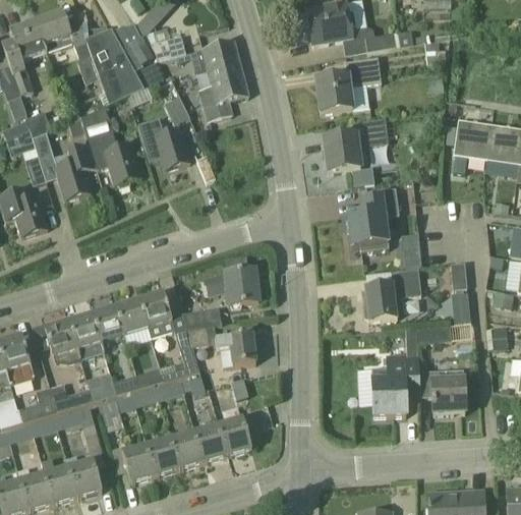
[(346,3),(306,9),(312,46),(352,39),(346,3)]
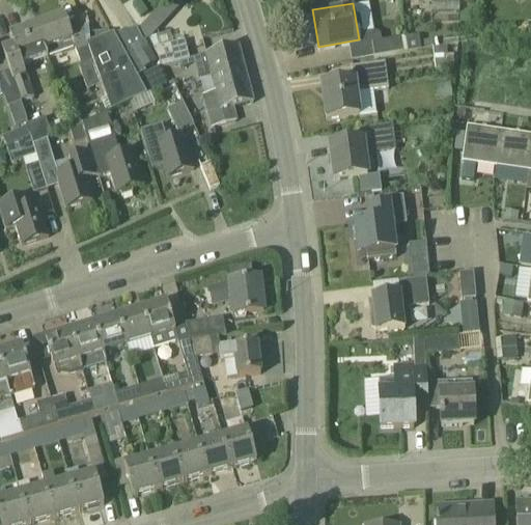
[(166,12),(157,4),(149,12),(159,21),(166,12)]
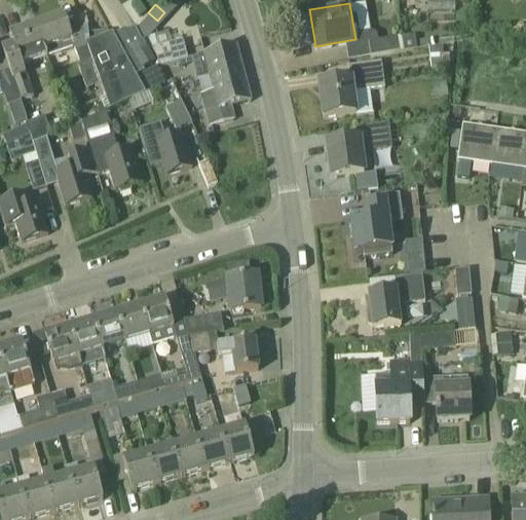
[(87,43),(86,40),(80,23),(69,27),(64,11),(37,22),(47,52),(74,43),(80,60),(78,61),(86,83),(101,78),(88,43),(87,43)]
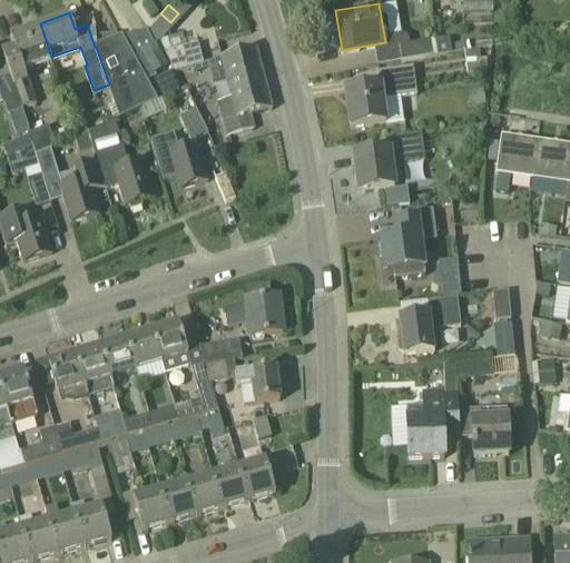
[(51,57),(40,23),(38,23),(35,21),(31,20),(28,21),(25,25),(25,29),(10,33),(17,52),(5,56),(21,105),(37,100),(28,73),(26,75),(23,68),(51,57)]
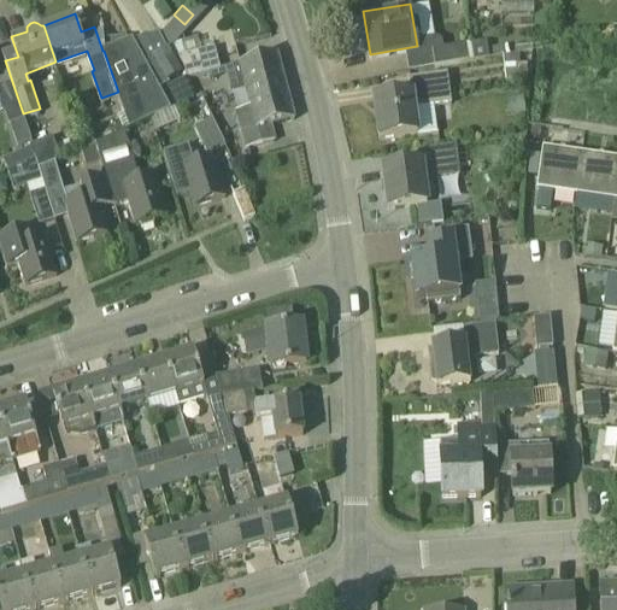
[(133,36),(101,47),(103,51),(104,51),(118,92),(129,122),(170,104),(133,36)]
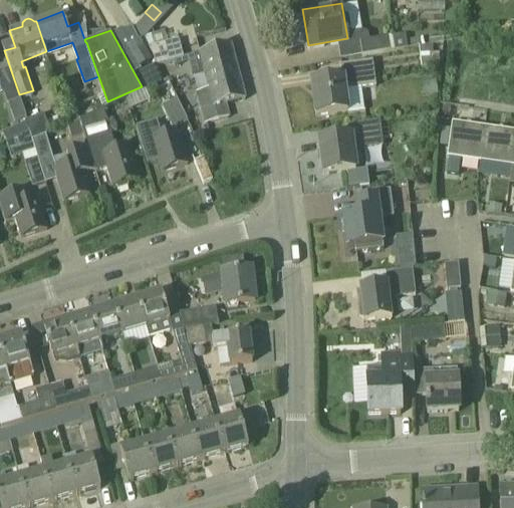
[(406,30),(392,33),(394,46),(408,44),(406,30)]
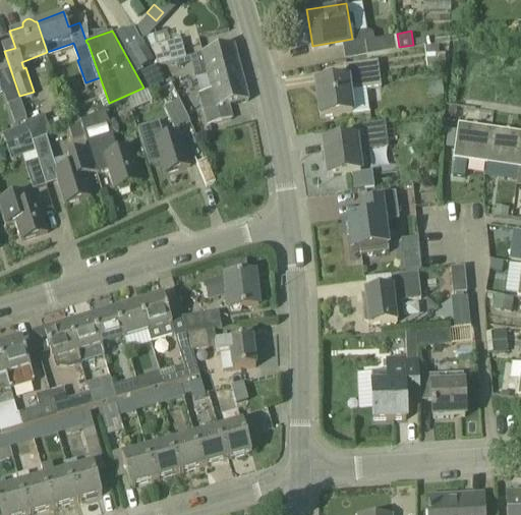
[(393,34),(374,37),(365,39),(367,52),(396,48),(393,34)]
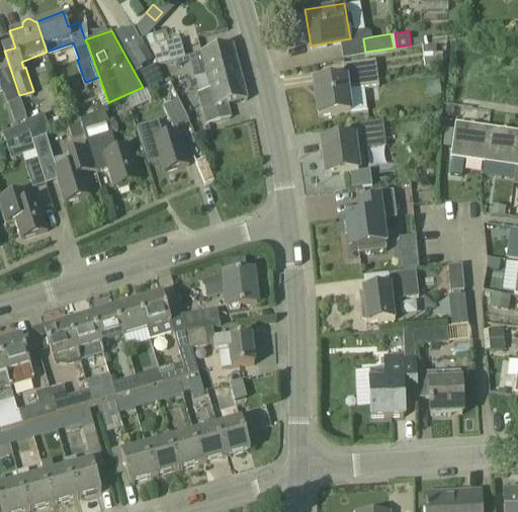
[(158,59),(159,62),(178,57),(185,55),(180,35),(150,44),(159,59),(158,59)]
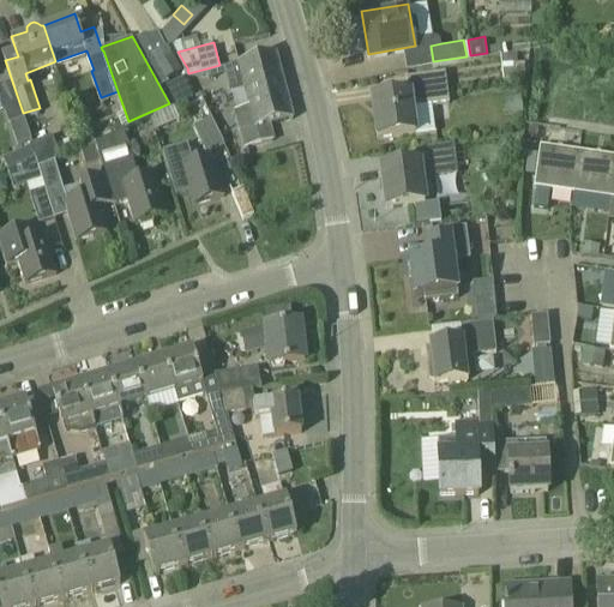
[(168,43),(151,53),(166,77),(181,68),(168,43)]
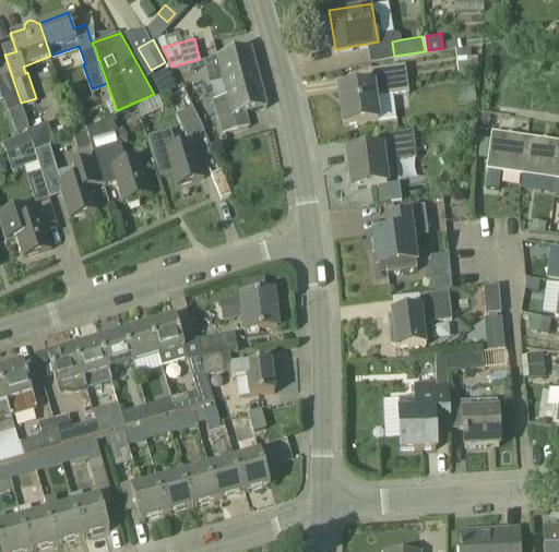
[(259,74),(251,44),(217,54),(217,55),(206,57),(212,79),(223,75),(225,83),(259,74)]
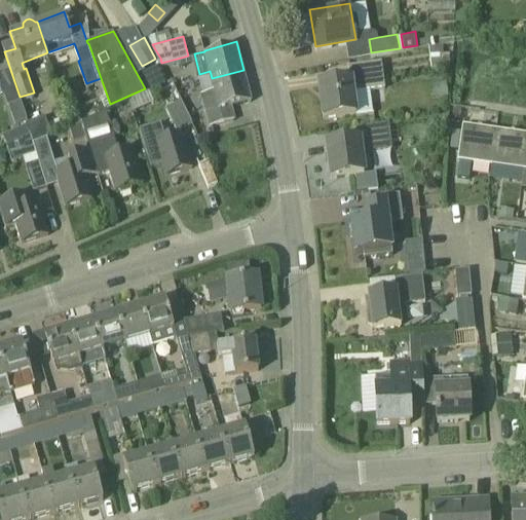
[(441,63),(440,50),(429,52),(431,65),(441,63)]
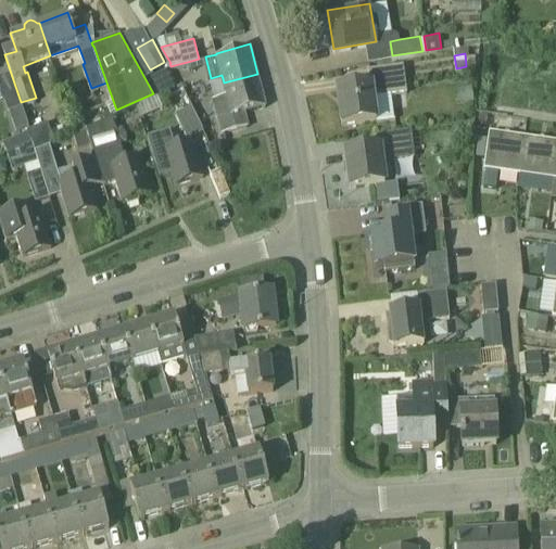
[(0,81),(1,83),(10,106),(21,102),(4,54),(0,55),(0,81)]
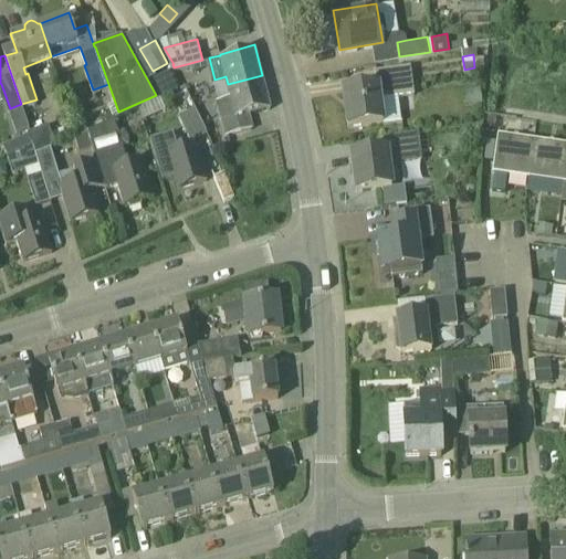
[(344,87),(348,124),(384,118),(380,94),(413,90),(410,63),(377,67),(379,83),(344,87)]
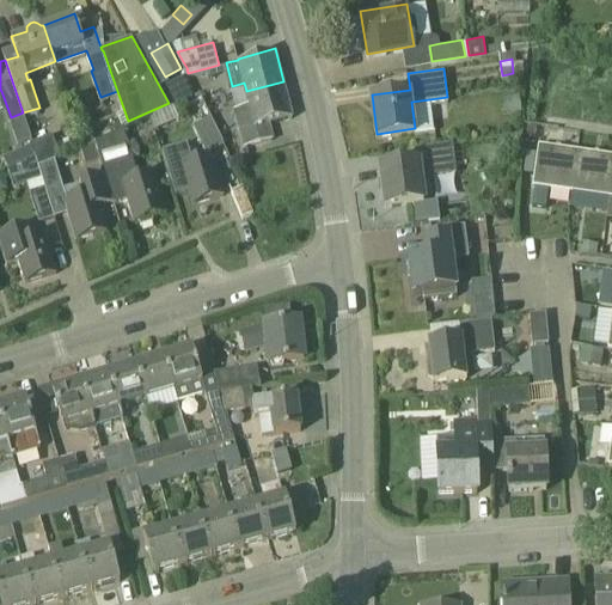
[(283,81),(246,91),(250,103),(234,108),(245,145),(273,138),(269,120),(293,114),(283,81)]
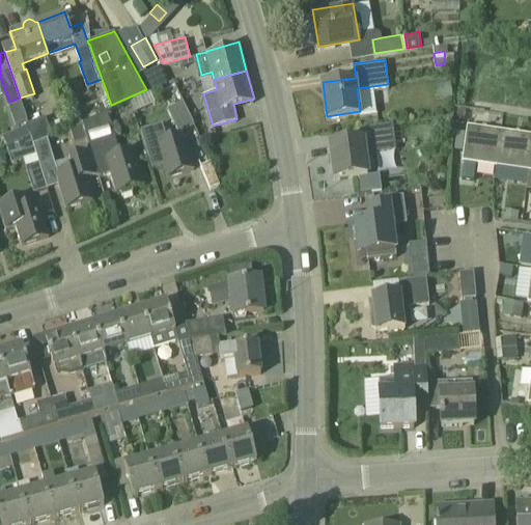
[(184,98),(166,104),(173,125),(191,117),(184,98)]
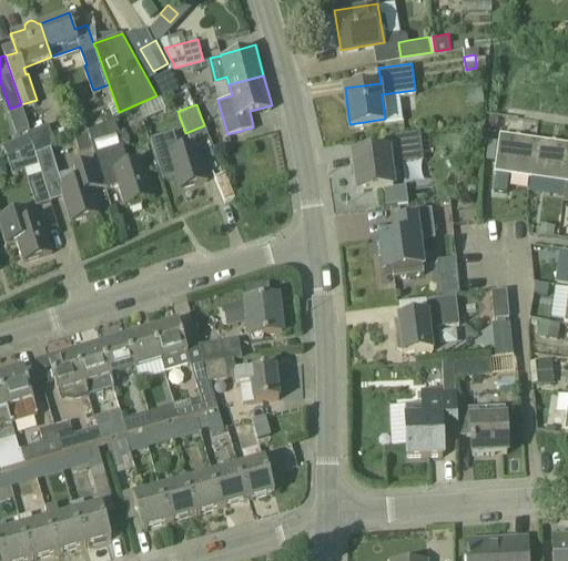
[(73,119),(78,133),(87,129),(88,128),(81,114),(73,119)]
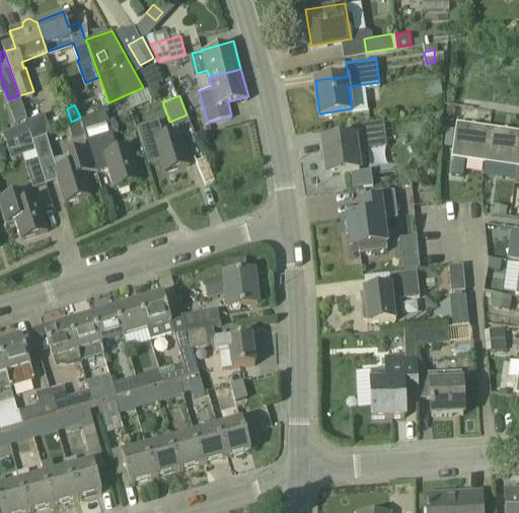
[(81,119),(87,140),(113,131),(105,107),(81,119)]
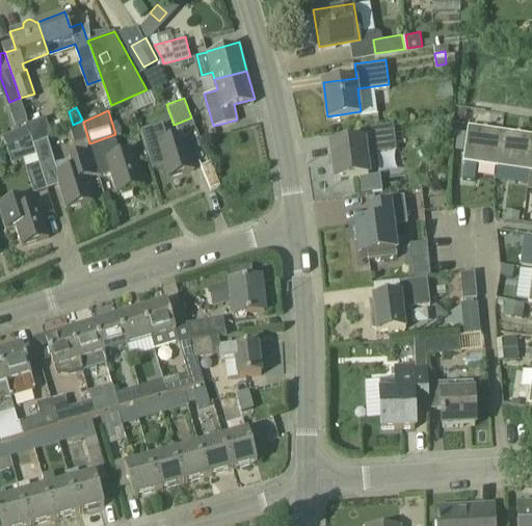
[(364,137),(330,141),(336,176),(368,172),(366,151),(396,147),(393,121),(363,125),(364,137)]
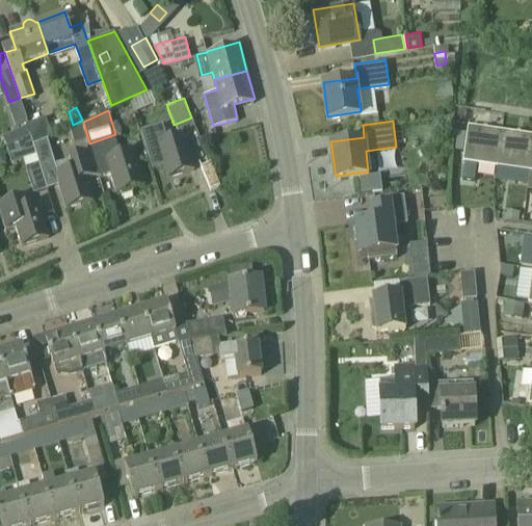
[(497,162),(502,128),(469,123),(463,158),(497,162)]
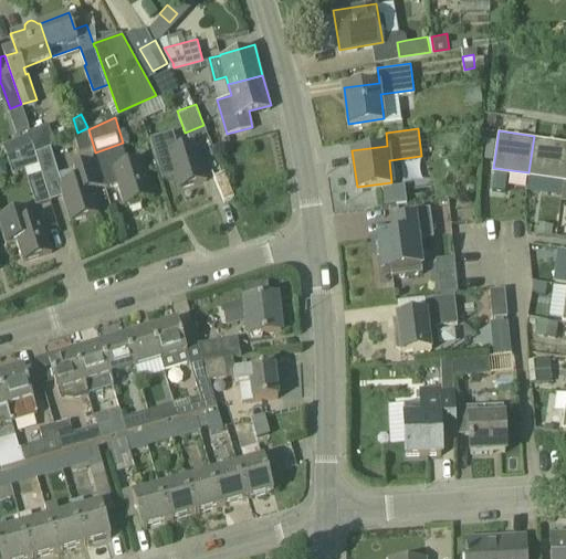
[(564,178),(565,161),(565,139),(534,136),(528,172),(564,178)]
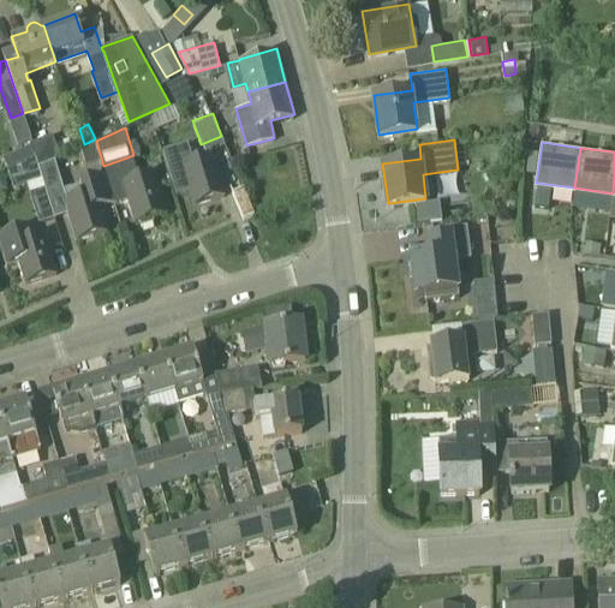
[(34,150),(7,164),(13,185),(43,176),(39,160),(34,150)]
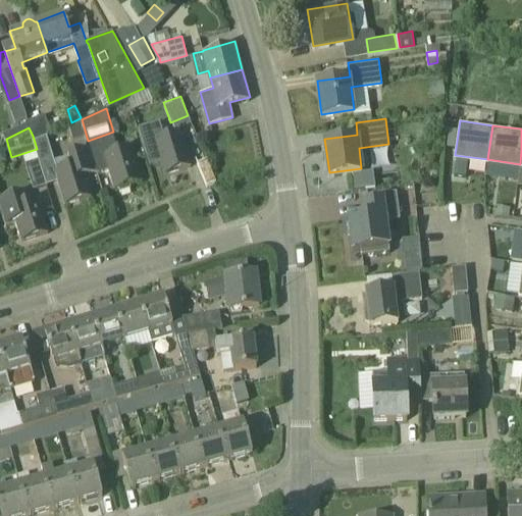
[(180,130),(154,137),(164,171),(191,163),(180,130)]
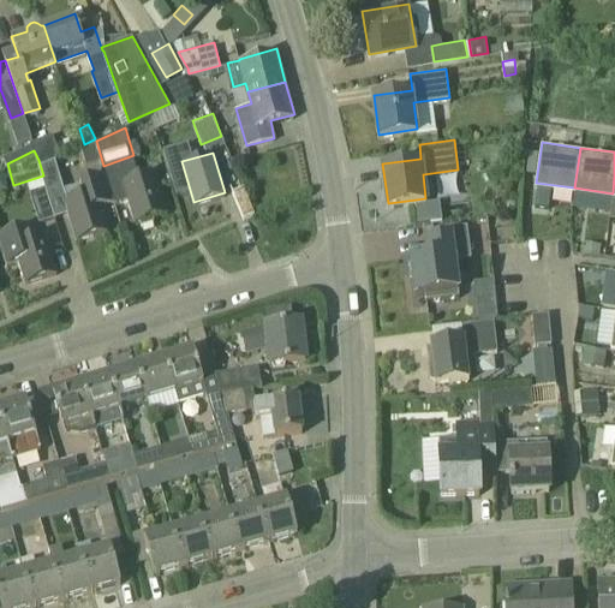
[(39,160),(43,176),(47,190),(63,185),(54,155),(39,160)]
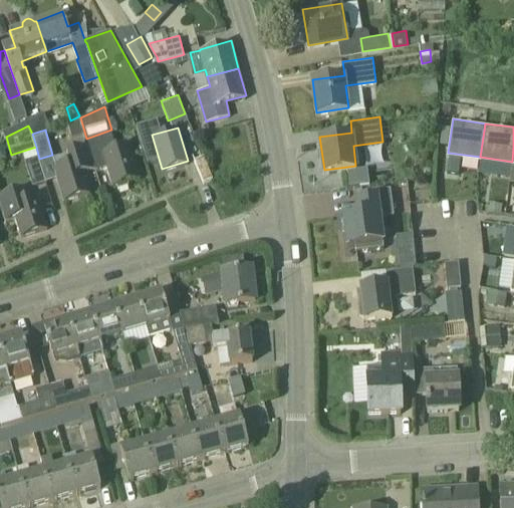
[(102,150),(106,162),(113,184),(116,183),(118,186),(129,183),(129,179),(139,176),(129,142),(102,150)]
